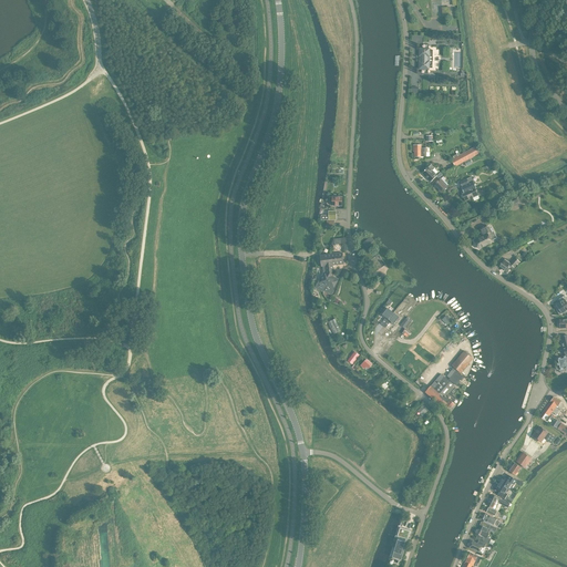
[(419,61),(419,69),(422,69),(422,73),(428,74),(428,73),(428,69),(430,69),(430,68),(432,68),(432,61),(433,61),(433,60),(432,60),(432,59),(433,59),(433,58),(432,58),(433,50),(430,50),(430,49),(429,49),(429,45),(429,44),(422,44),(422,49),(420,49),(419,55),(420,55),(420,61),(419,61)]
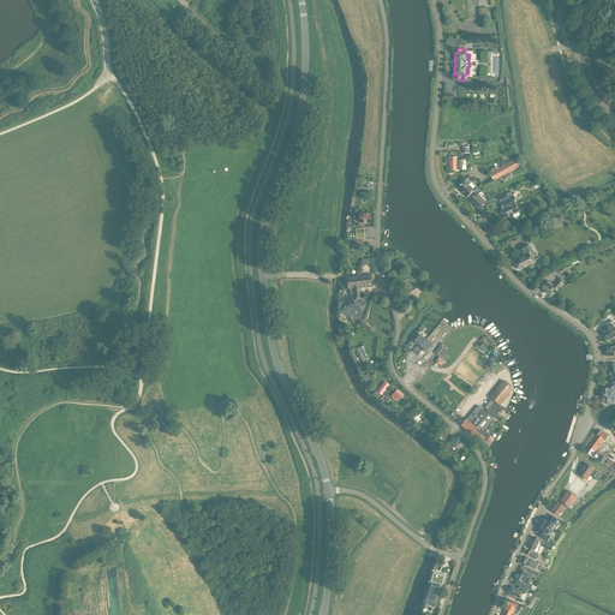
[(466,169),(466,165),(463,165),(463,160),(458,161),(458,157),(449,157),(449,165),(451,165),(451,171),(466,169)]
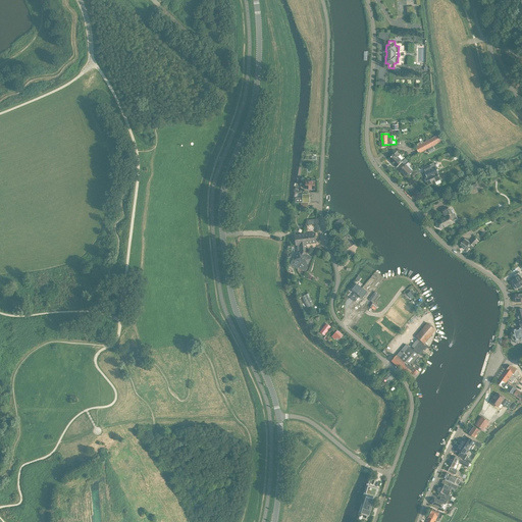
[(416,147),(419,153),(427,149),(432,146),(434,145),(441,141),(438,136),(438,135),(426,142),(422,144),(416,147)]
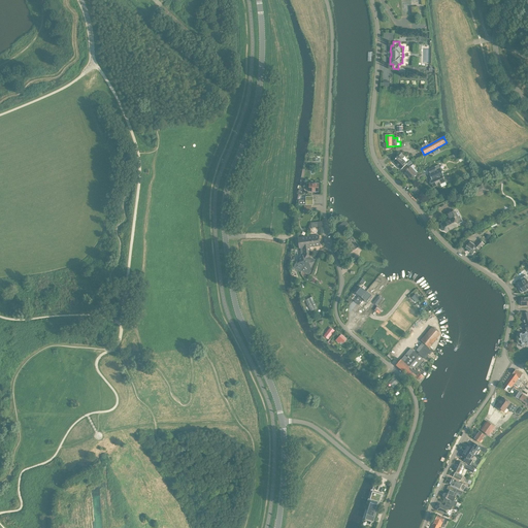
[(401,154),(393,161),(401,170),(407,164),(402,158),(404,156),(401,154)]
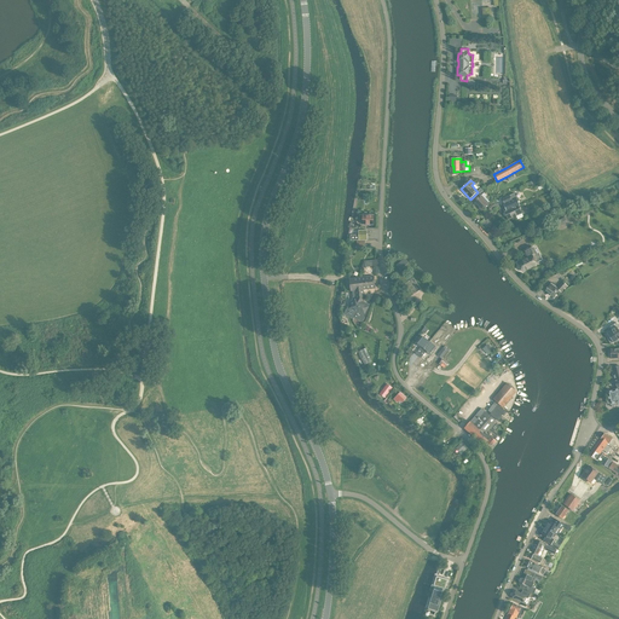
[(473,202),(481,210),(489,203),(484,198),(486,196),(484,194),(481,196),(480,195),(473,202)]
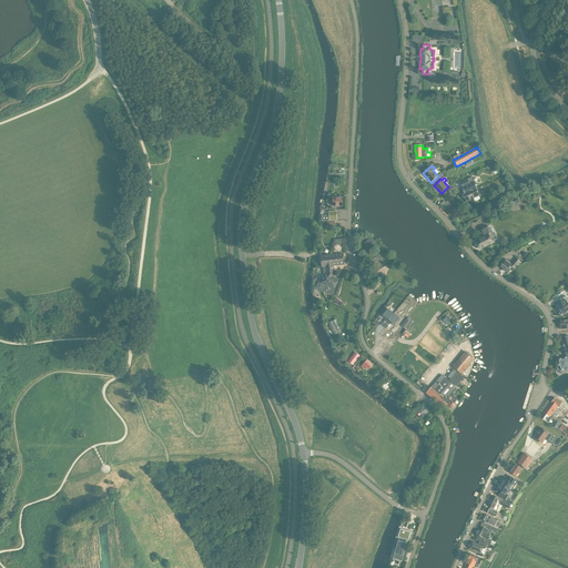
[(467,179),(460,182),(463,188),(462,188),(465,194),(476,189),(477,189),(475,182),(469,184),(467,179)]
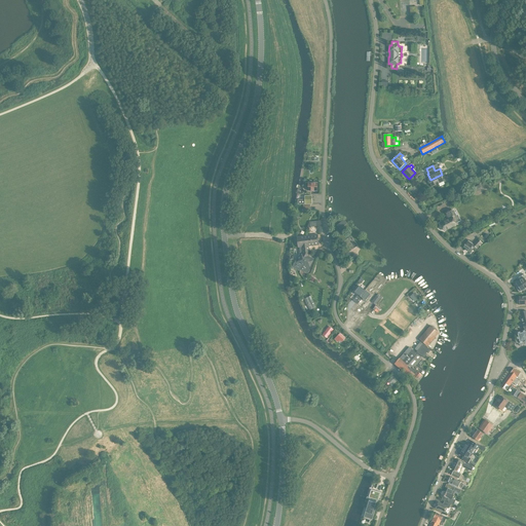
[(430,180),(428,180),(431,187),(444,181),(441,175),(430,180)]
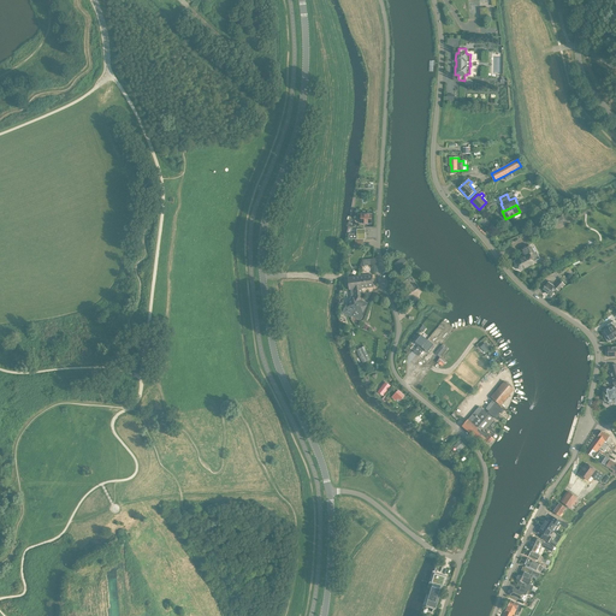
[(534,264),(533,262),(537,261),(528,246),(521,249),(525,258),(515,261),(520,271),(534,264)]
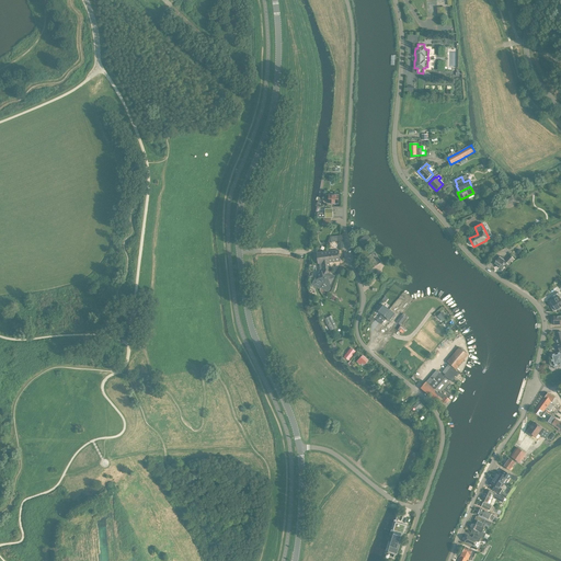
[(327,252),(328,262),(329,263),(340,261),(339,250),(327,252)]
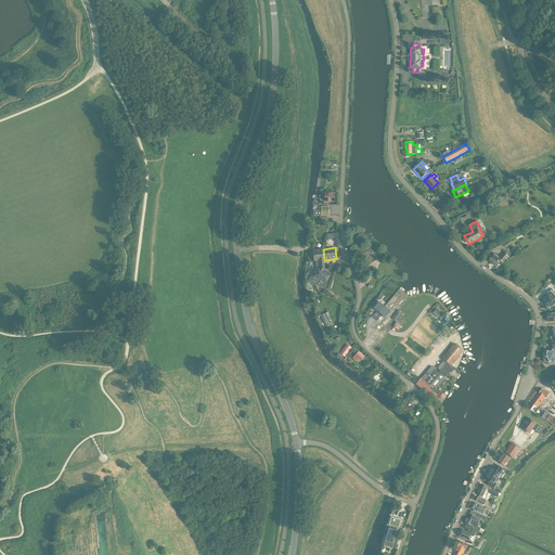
[(324,259),(323,249),(313,250),(314,261),(318,260),(324,259)]
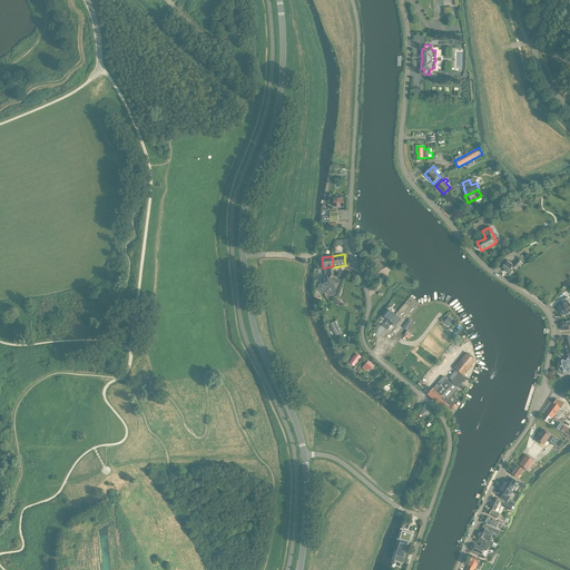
[(513,269),(516,271),(517,269),(519,265),(521,266),(522,264),(518,259),(513,265),(507,261),(502,267),(510,274),(513,269)]
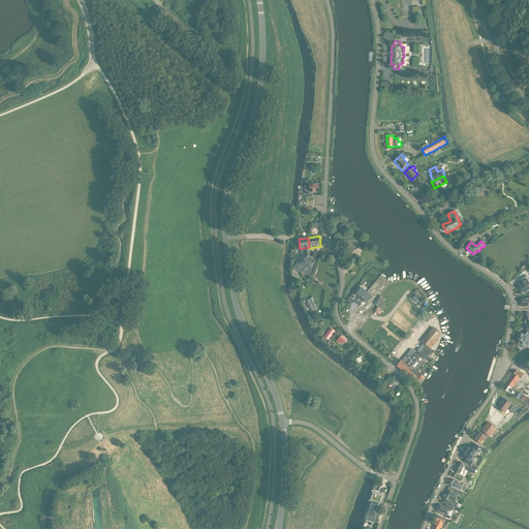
[(299,263),(296,270),(302,273),(302,272),(303,272),(303,271),(305,268),(309,257),(310,258),(310,257),(311,255),(310,248),(303,248),(304,255),(300,265),(299,263)]
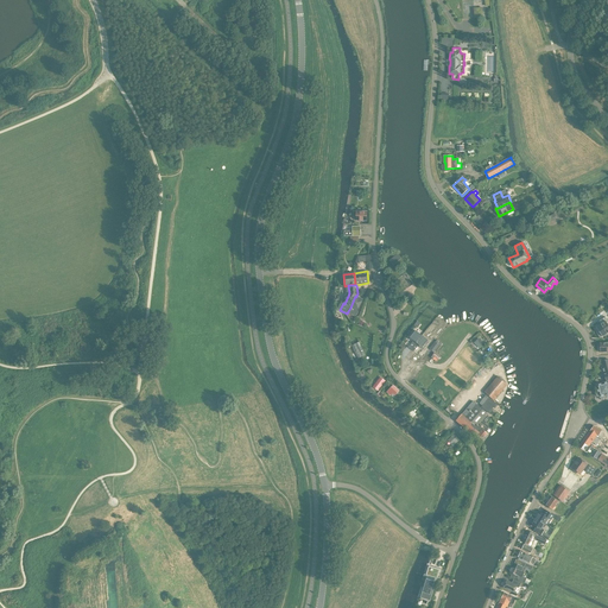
[(348,311),(348,312),(355,316),(355,315),(356,315),(358,312),(358,310),(362,299),(356,296),(356,297),(355,296),(350,308),(348,311)]
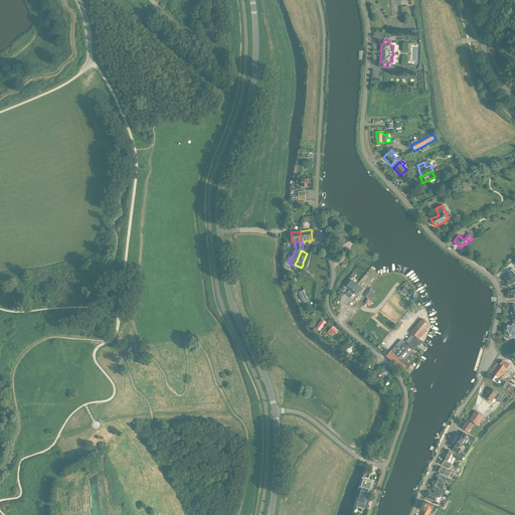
[(509,275),(505,277),(510,285),(514,282),(514,272),(513,269),(507,272),(509,275)]
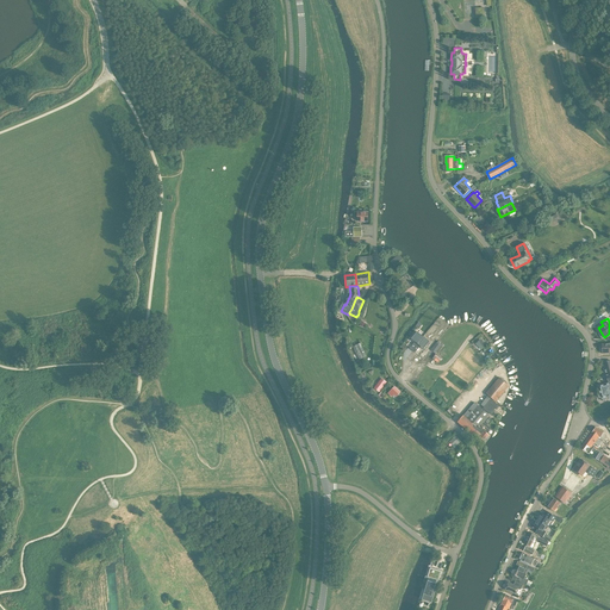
[(412,350),(423,337),(416,332),(411,340),(415,342),(410,348),(412,350)]
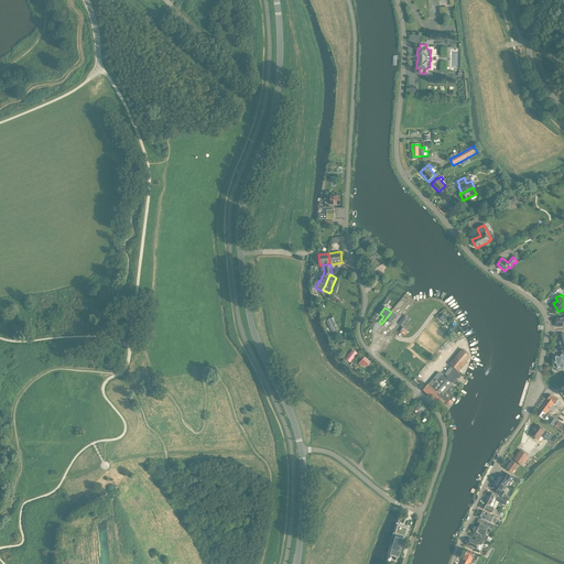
[(391,312),(381,324),(383,326),(388,321),(391,323),(397,316),(391,312)]
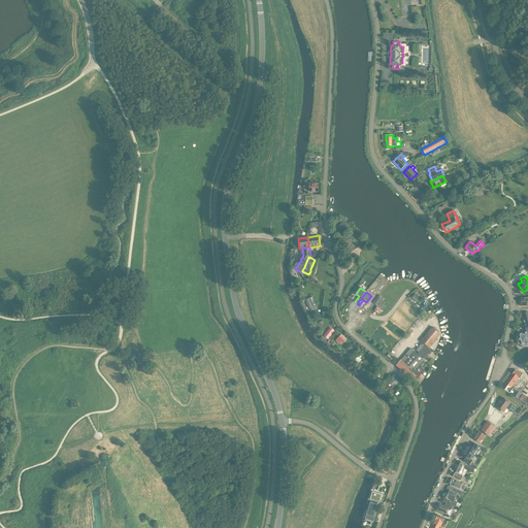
[(416,294),(411,297),(413,299),(417,303),(421,299),(416,294)]
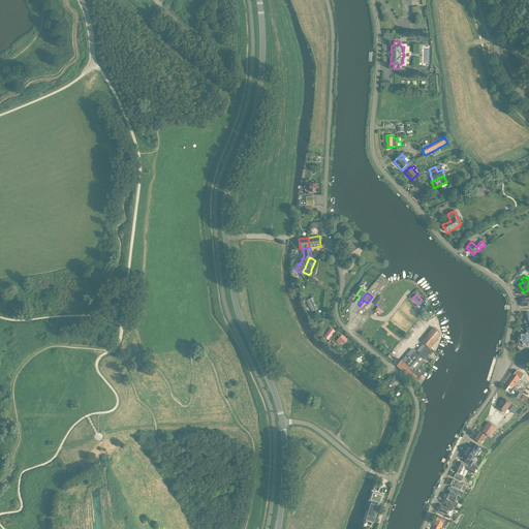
[(379,296),(373,304),(377,307),(383,299),(379,296)]
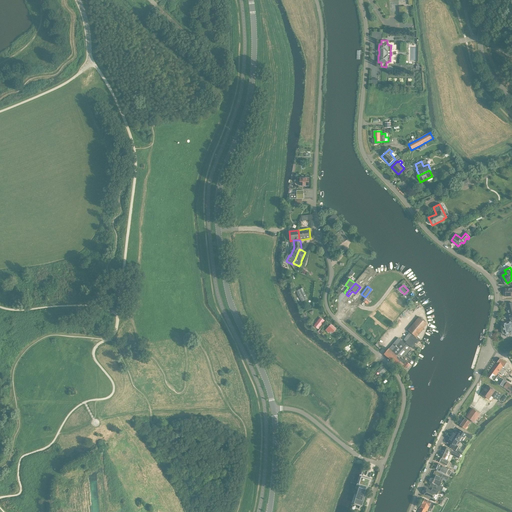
[(297,290),(302,301),(308,298),(303,288),(297,290)]
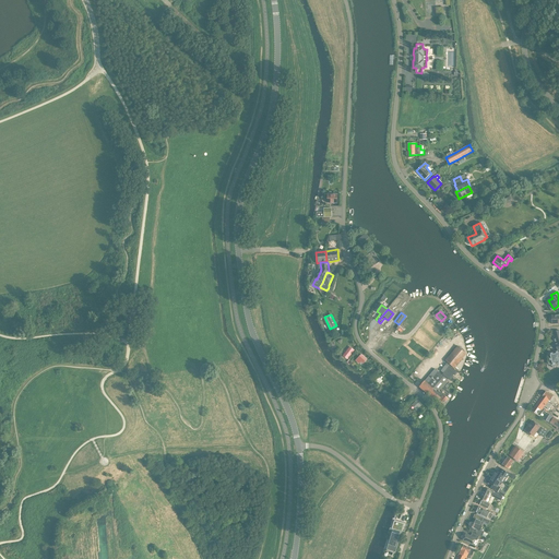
[(346,358),(349,359),(355,349),(351,346),(348,349),(345,354),(344,353),(342,356),(346,358)]
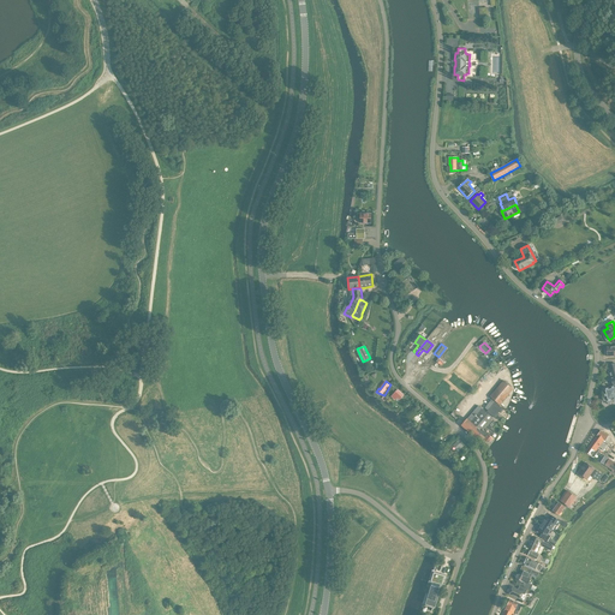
[(490,398),(500,405),(503,400),(513,389),(503,381),(490,398)]
